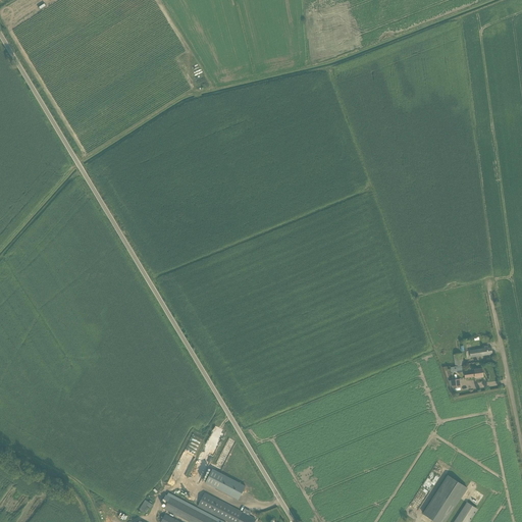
[(484,349),(470,351),(470,357),(470,358),(473,357),(487,355),(492,354),(491,348),(488,348),(484,349)]
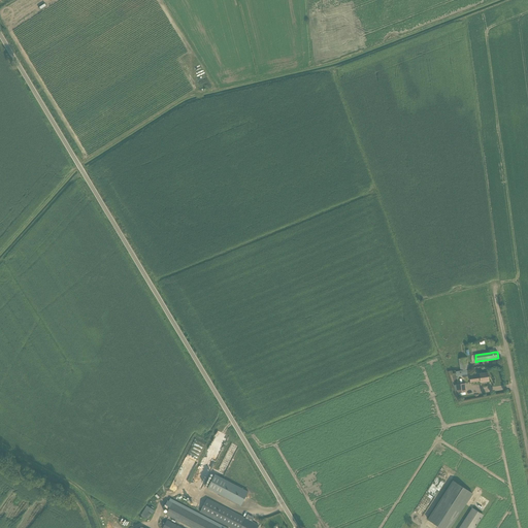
[(459,359),(460,371),(469,369),(467,358),(459,359)]
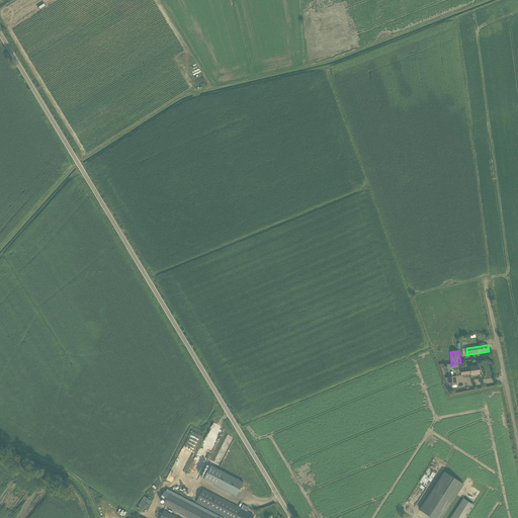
[(471,373),(471,375),(480,374),(479,366),(470,367),(470,368),(460,370),(461,375),(471,373)]
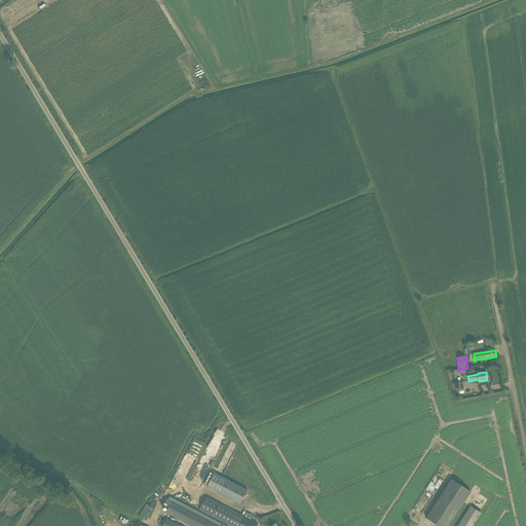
[(454,383),(455,390),(464,389),(463,382),(454,383)]
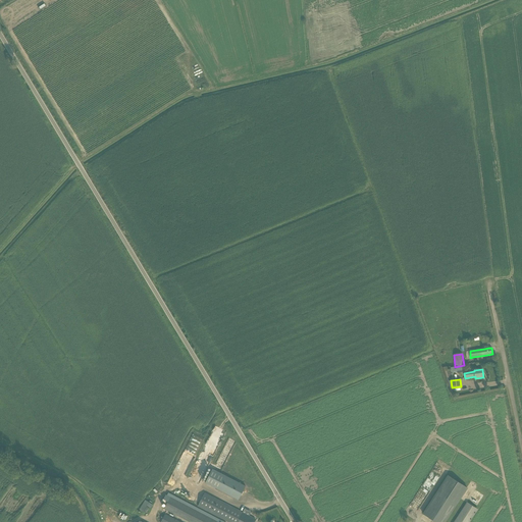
[(205,482),(239,500),(246,486),(212,469),(205,482)]
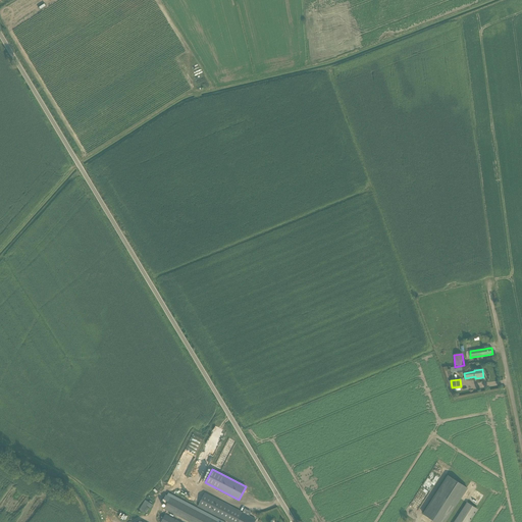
[(431,489),(439,476),(431,471),(423,484),(431,489)]
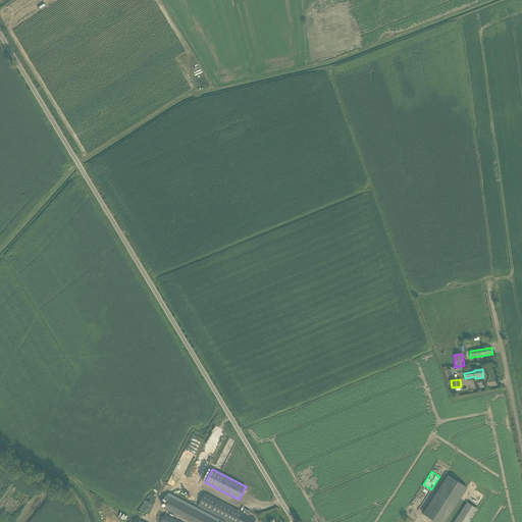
[(444,521),(467,487),(448,475),(423,514),(434,521),(444,521)]
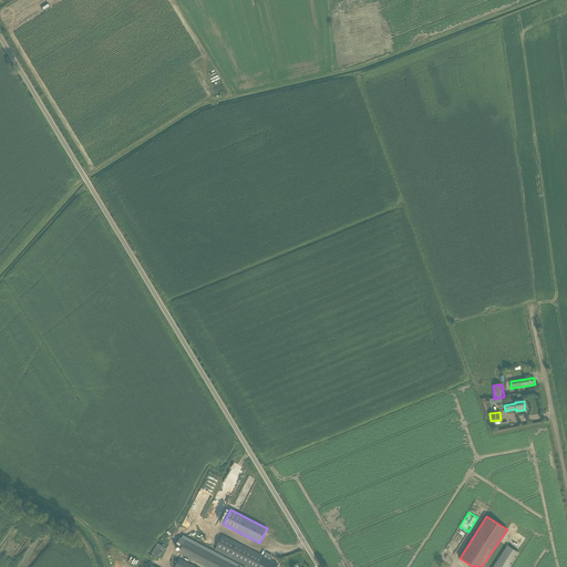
[(215,549),(248,566),(275,566),(277,564),(222,536),(215,549)]
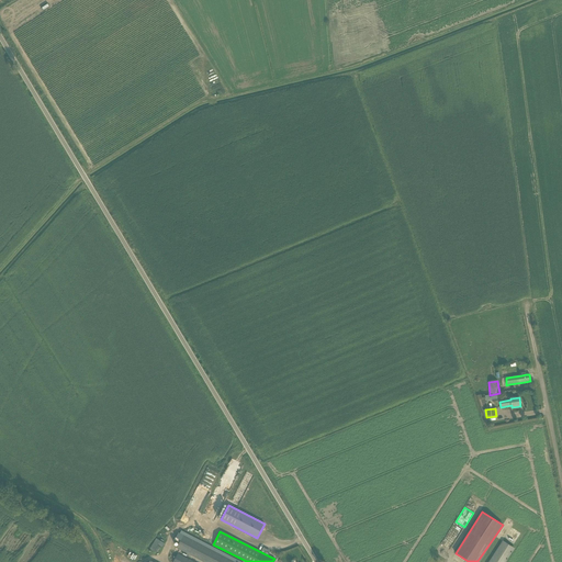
[(176,538),(175,539),(175,540),(179,543),(177,548),(203,561),(242,561),(239,561),(238,561),(235,561),(183,535),(180,534),(178,532),(176,538)]
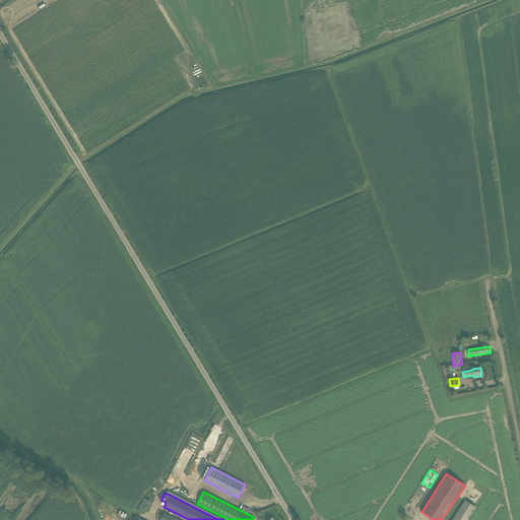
[(144,510),(149,501),(145,498),(139,507),(144,510)]
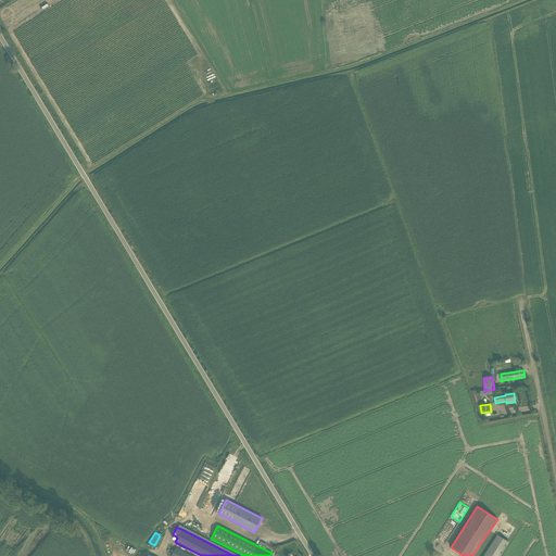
[(483,555),(500,555),(509,543),(497,535),(483,555)]
